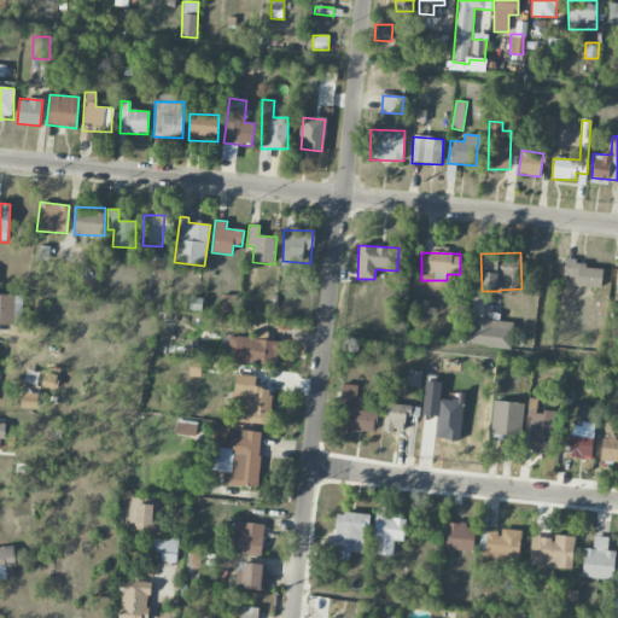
[(601,286),(602,266),(565,263),(564,284),(601,286)]
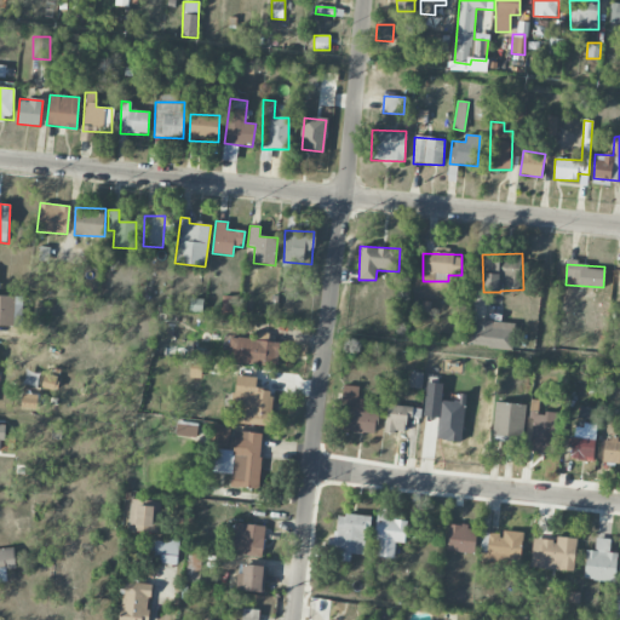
[(0,325),(22,326),(22,296),(0,296),(0,325)]
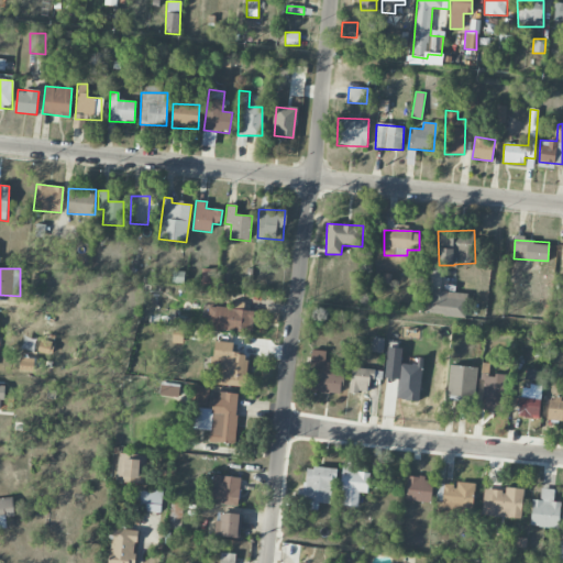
[(216,268),(201,268),(201,287),(214,287),(216,268)]
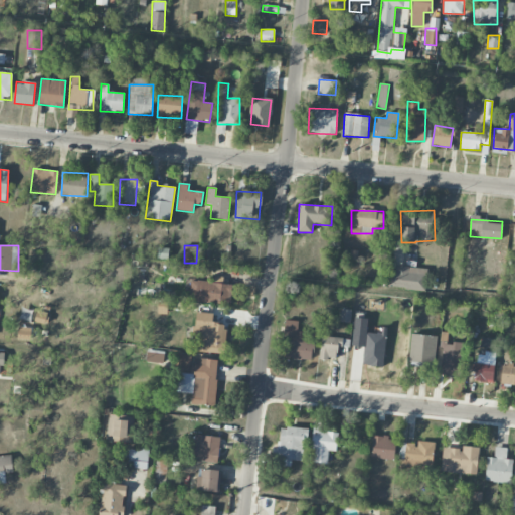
[(423,291),(426,269),(391,265),(388,286),(423,291)]
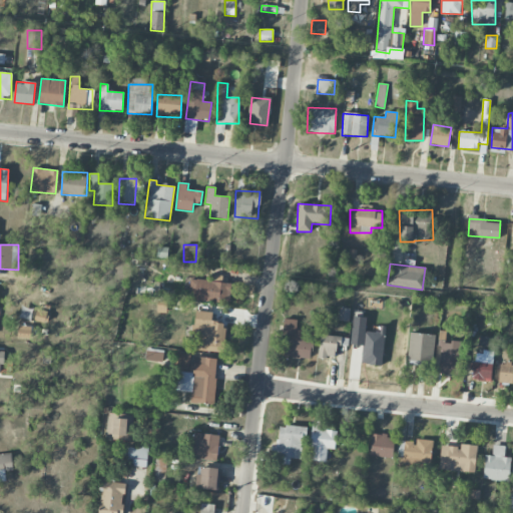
[(188,302),(230,303),(231,283),(221,283),(222,276),(212,276),(211,281),(189,280),(188,302)]
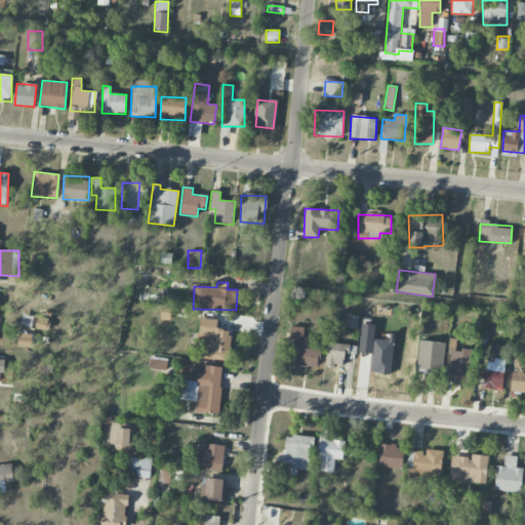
[(170,320),(171,308),(161,307),(160,320),(170,320)]
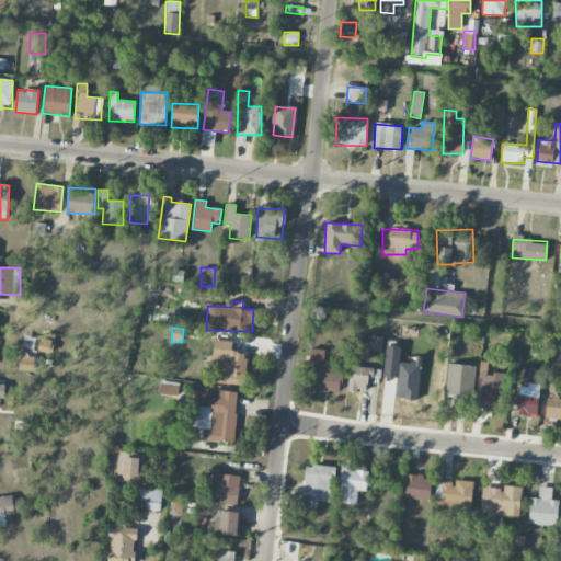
[(381,352),(382,338),(371,336),(370,351),(381,352)]
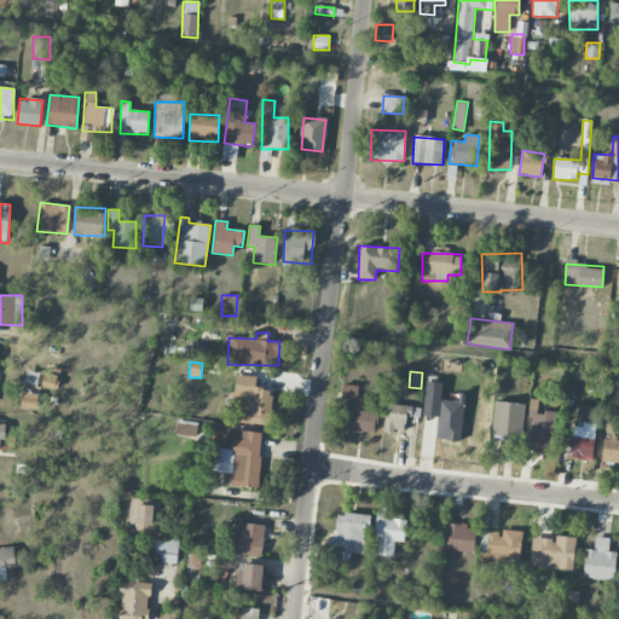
[(59,377),(45,374),(41,387),(57,391),(59,377)]
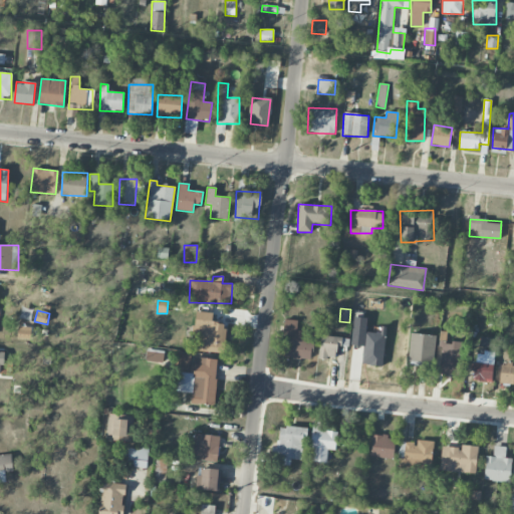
[(194,351),(225,352),(226,323),(212,322),(213,312),(196,311),(194,351)]
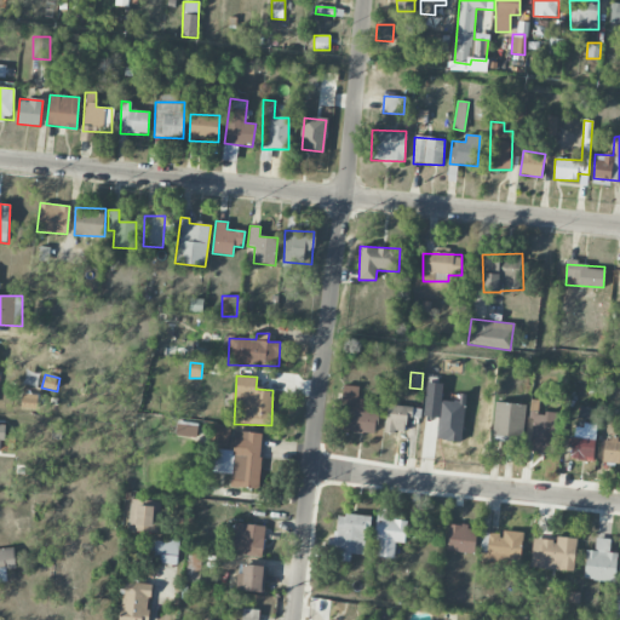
[(375,434),(377,413),(366,412),(367,400),(359,400),(359,386),(344,385),(342,431),(375,434)]
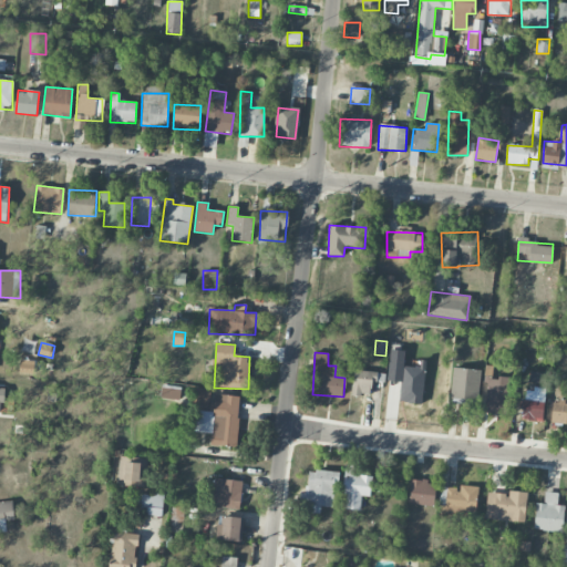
[(403,366),(399,401),(420,404),(424,369),(403,366)]
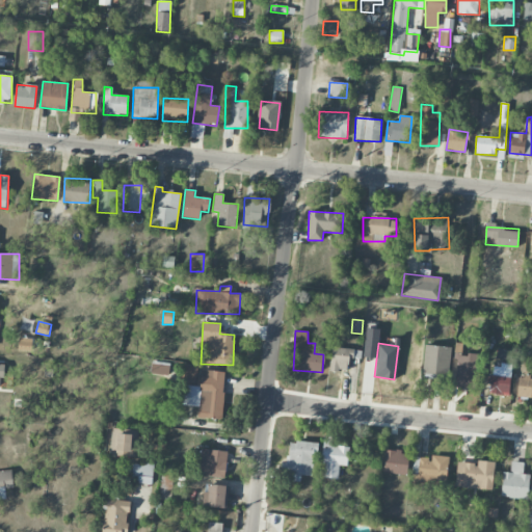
[(423,374),(448,375),(450,347),(424,346),(423,374)]
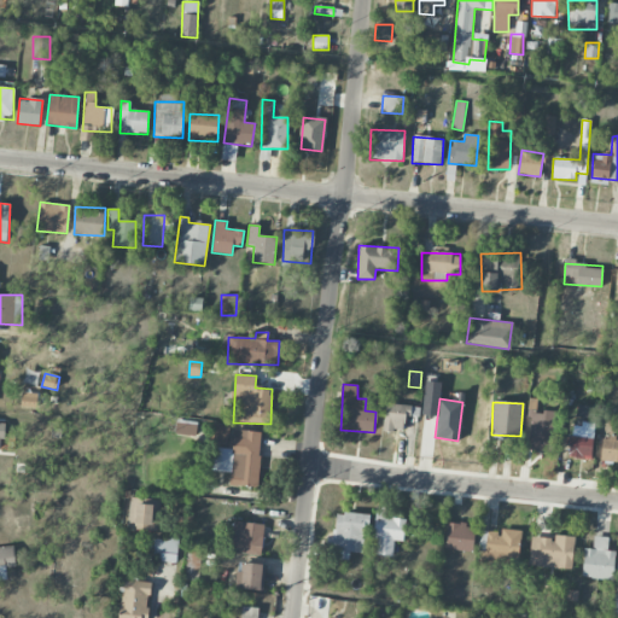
[(420,407),(386,403),(383,430),(403,432),(404,415),(419,418),(420,407)]
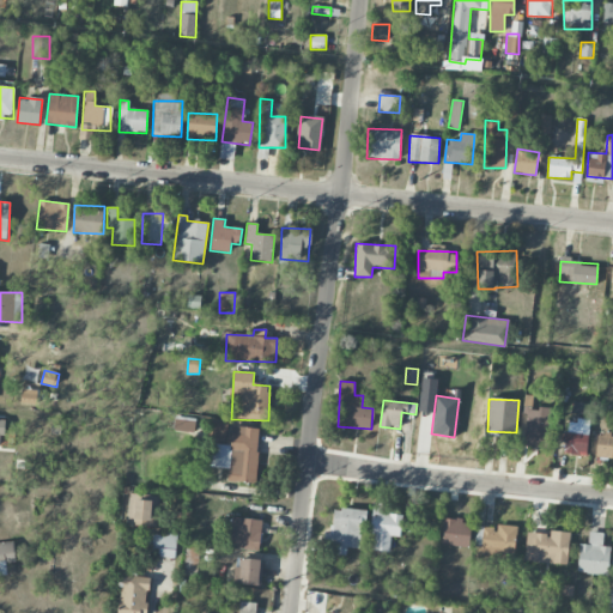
[(564,454),(587,455),(589,418),(588,418),(589,404),(574,402),(572,417),(568,417),(564,454)]
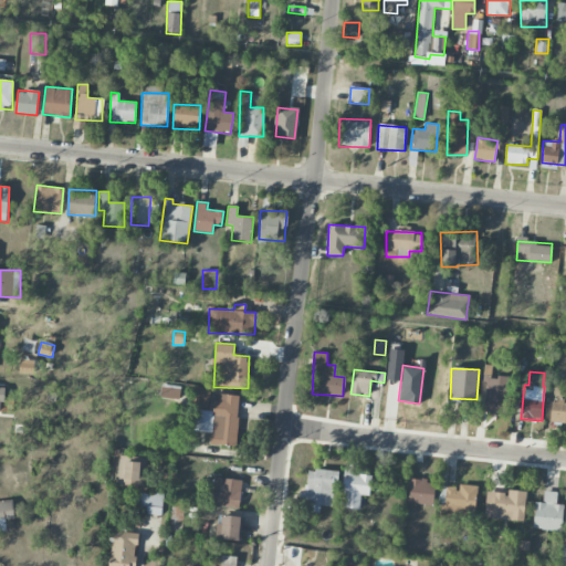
[(485,377),(484,413),(509,413),(510,377),(485,377)]
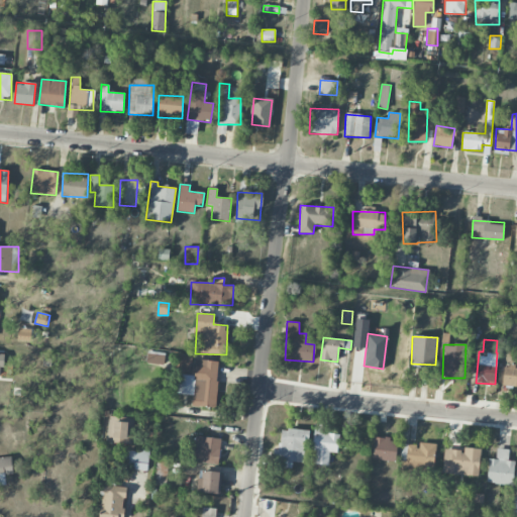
[(165,354),(147,352),(146,363),(164,365),(165,354)]
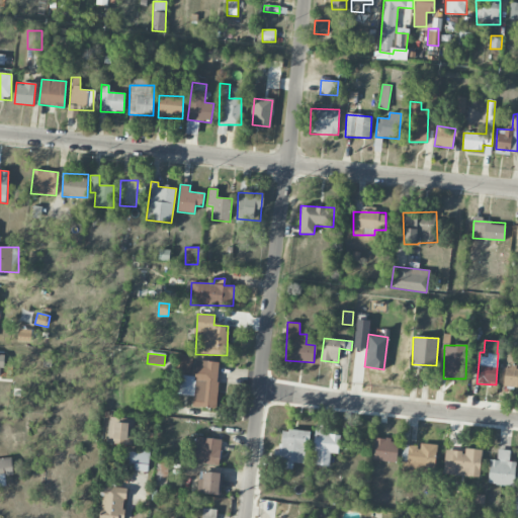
[(220,361),(193,360),(194,356),(179,355),(178,373),(179,373),(177,395),(193,396),(192,408),(216,410),(220,361)]
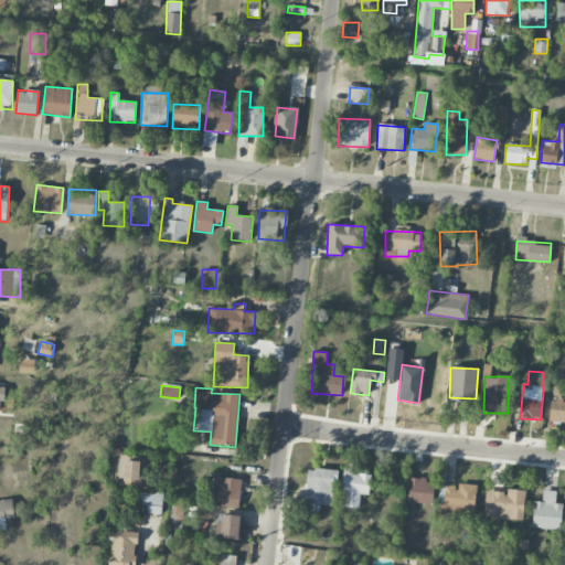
[(548,420),(564,422),(564,402),(562,403),(562,401),(551,400),(548,420)]
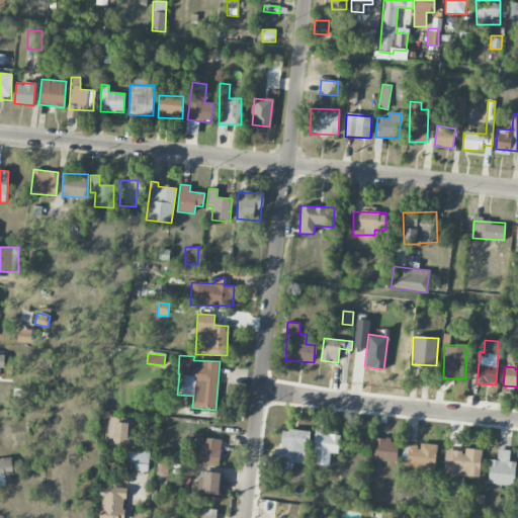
[(107,446),(134,446),(135,419),(108,419),(107,446)]
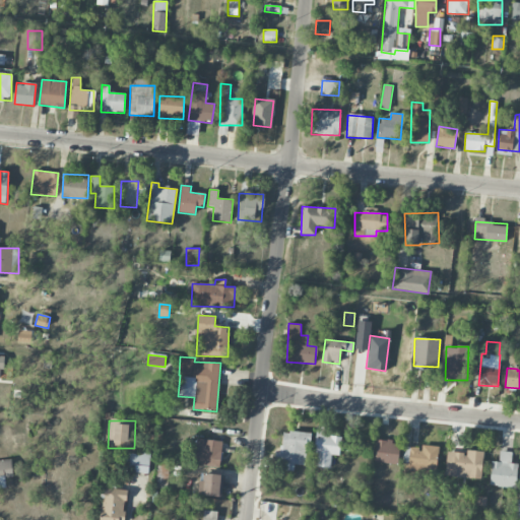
[(310,434),(281,431),(276,468),(294,470),(295,464),(306,465),(310,434)]
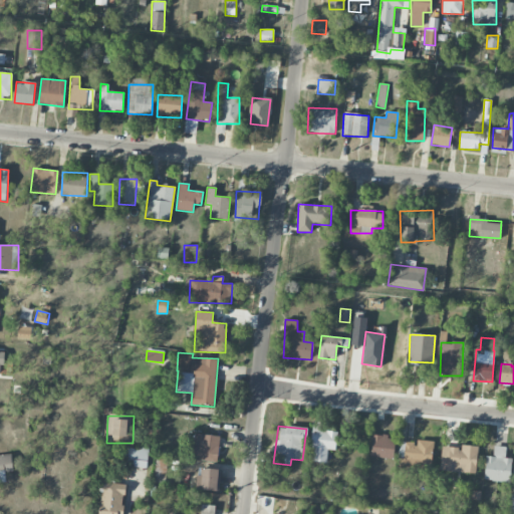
[(311,462),(326,462),(327,450),(335,450),(336,430),(312,429),(311,462)]
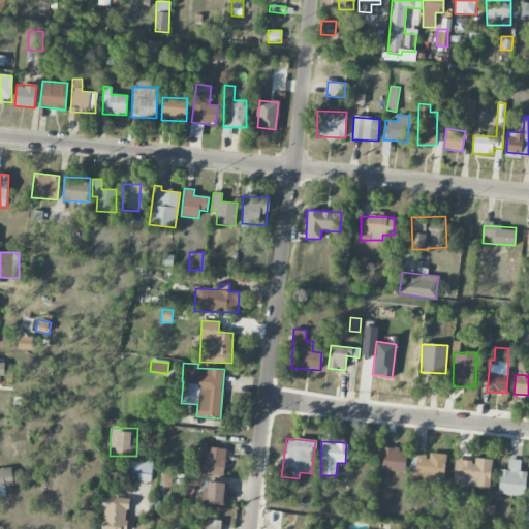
[(224,473),(225,447),(200,447),(199,472),(224,473)]
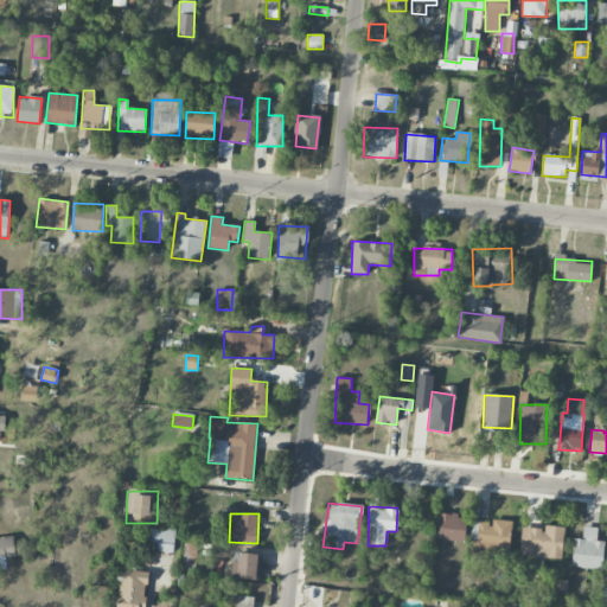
[(439,515),(438,541),(466,542),(467,516),(439,515)]
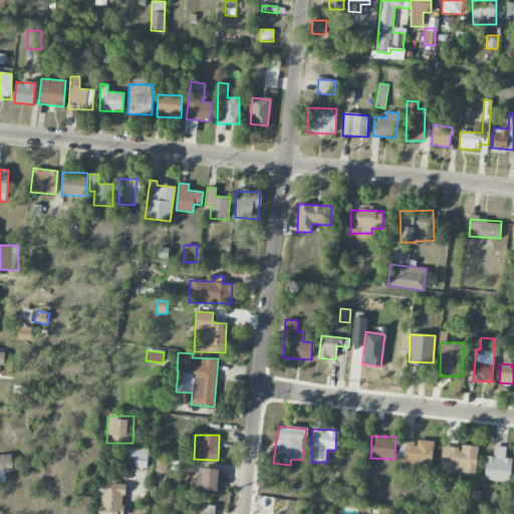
[(405,468),(432,468),(433,441),(416,441),(416,442),(399,442),(399,458),(405,458),(405,468)]
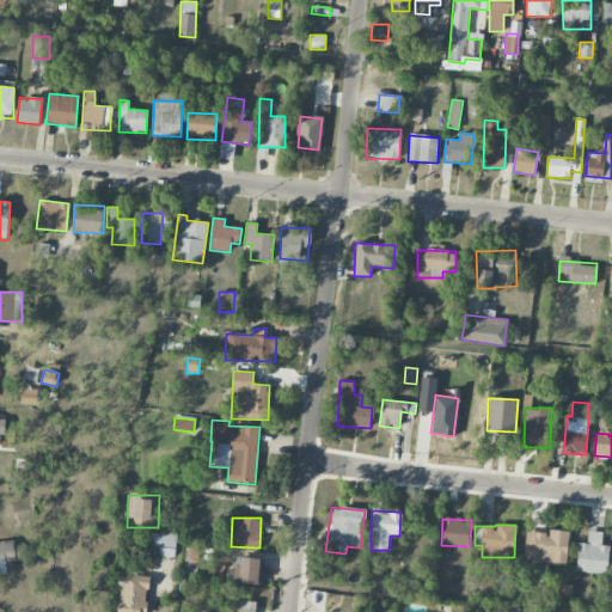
[(525,532),(524,561),(567,563),(569,531),(549,530),(549,533),(525,532)]
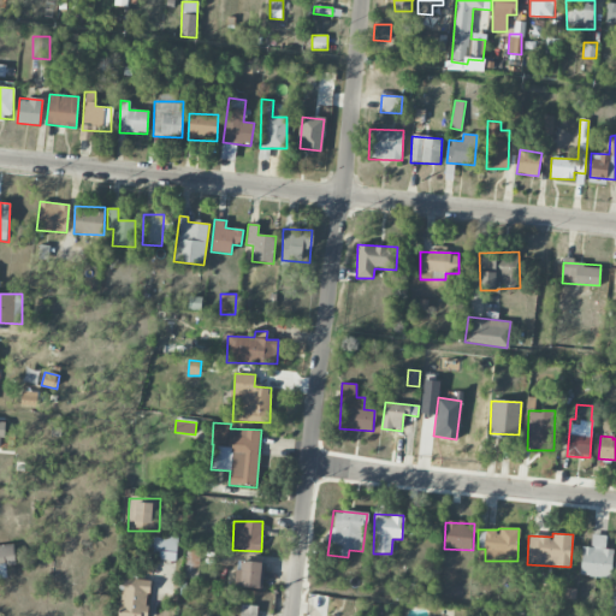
[(581,546),(580,575),(611,578),(612,549),(605,549),(606,535),(591,534),(591,546),(581,546)]
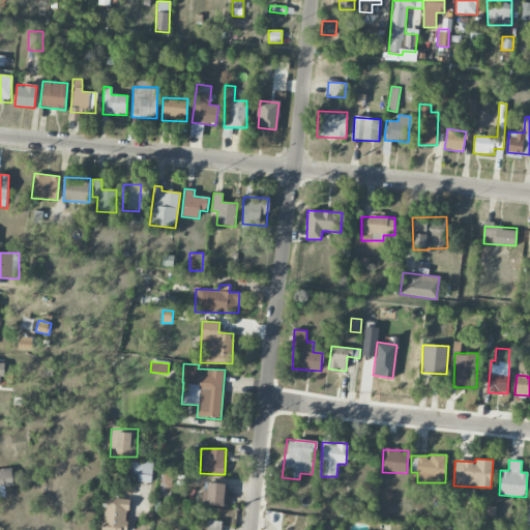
[(152,463),(130,462),(130,481),(152,482),(152,463)]
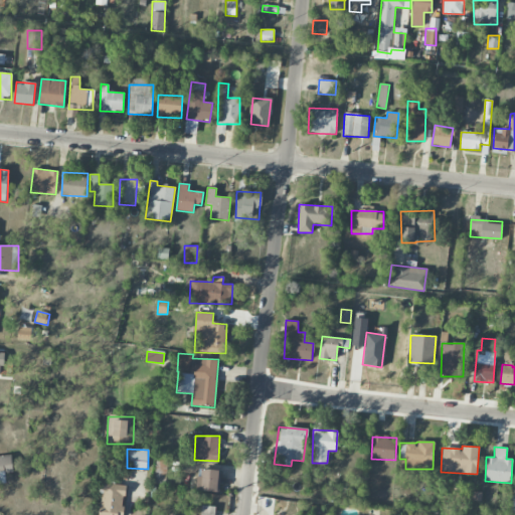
[(11,455),(0,456),(0,482),(5,482),(5,473),(13,472),(11,455)]
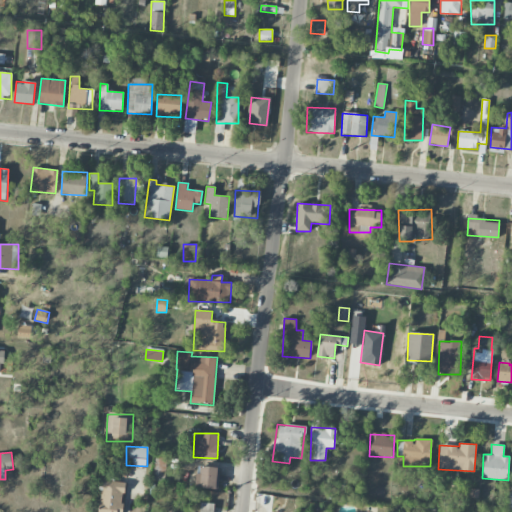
[(166,457),(154,457),(154,480),(165,481),(166,457)]
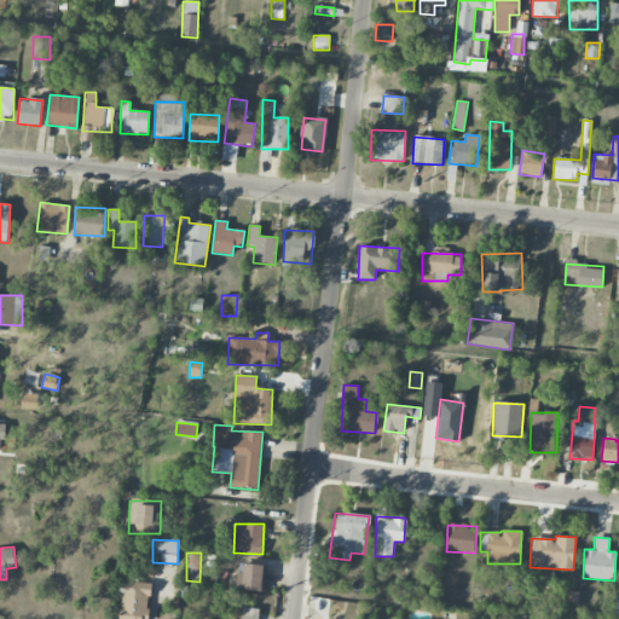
[(237,590),(262,591),(265,566),(238,563),(237,590)]
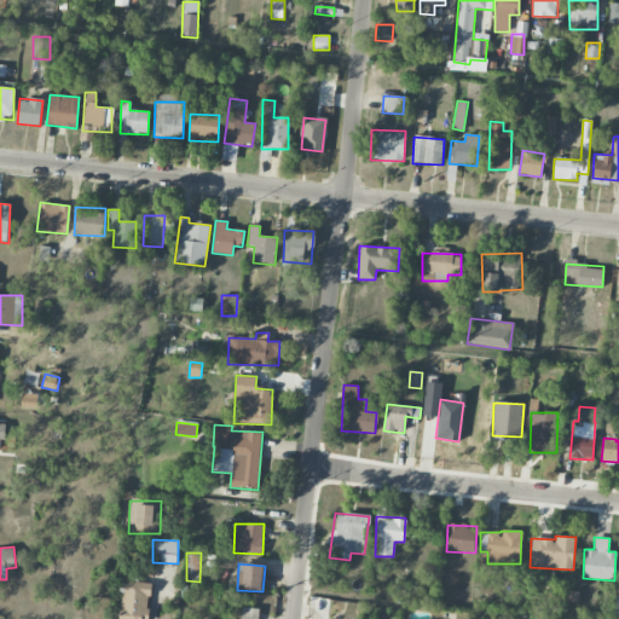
[(119,618),(146,618),(151,583),(123,580),(119,618)]
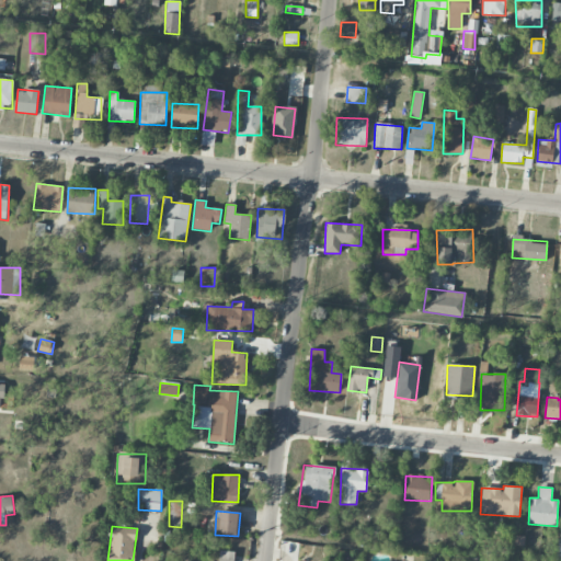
[(232,560),(235,553),(220,550),(217,560),(232,560)]
